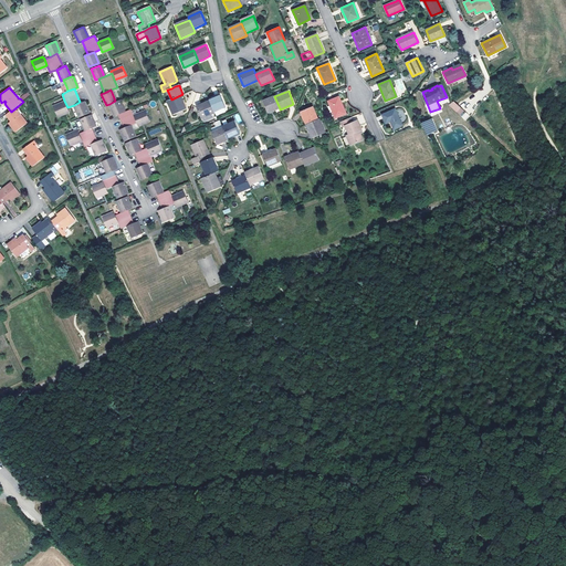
[(186,109),(180,95),(171,100),(167,101),(173,115),(177,114),(182,111),(186,109)]
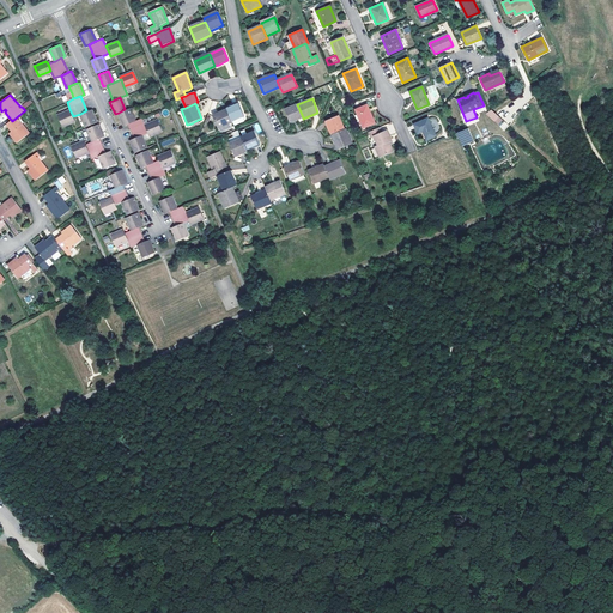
[(226,109),(226,110),(232,121),(244,116),(238,103),(226,109)]
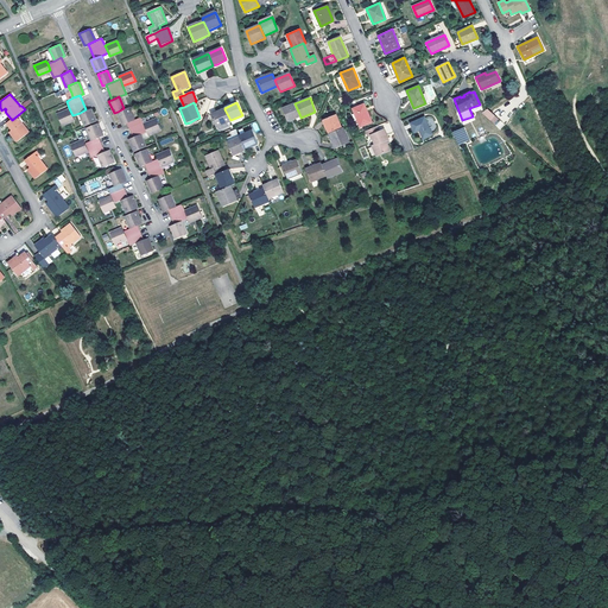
[(287,121),(301,116),(295,103),(283,108),(287,121)]
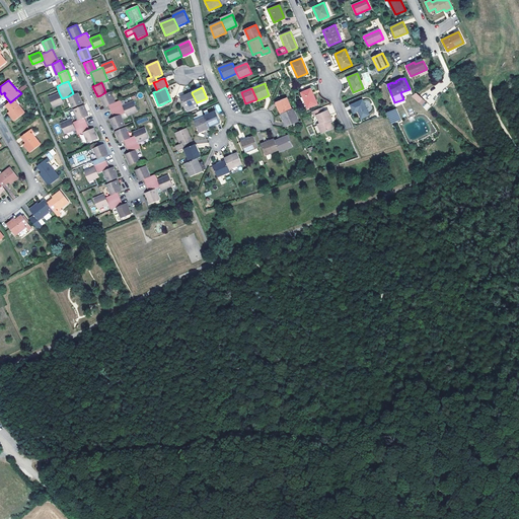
[(317,104),(310,88),(301,92),(307,108),(317,104)]
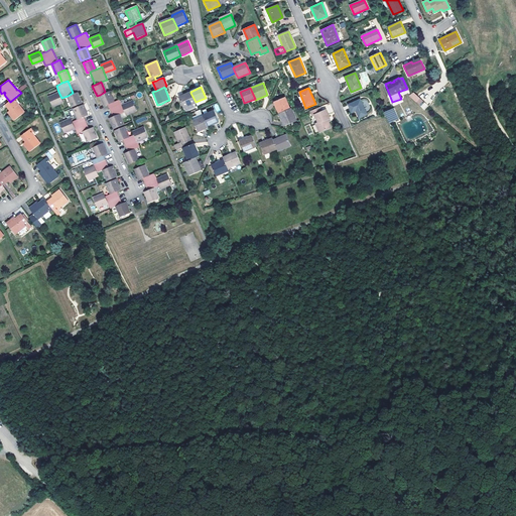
[(105,92),(100,95),(104,105),(107,104),(112,101),(108,91),(105,92)]
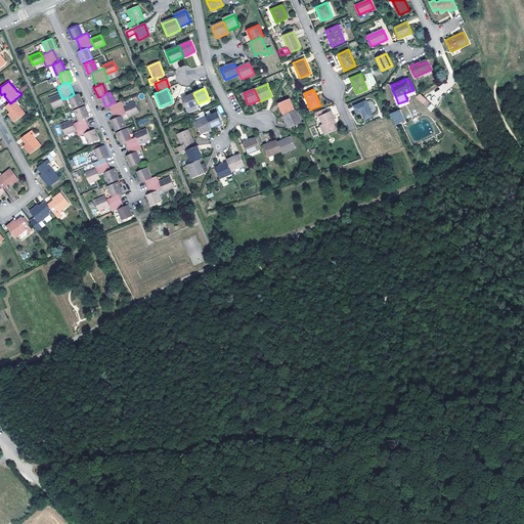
[(63,102),(62,99),(59,93),(49,97),(53,106),(63,102)]
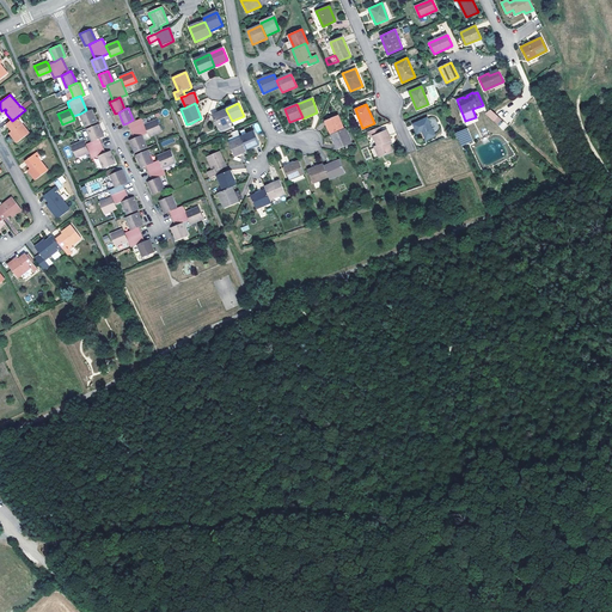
[(90,109),(86,110),(80,114),(85,126),(95,121),(90,109)]
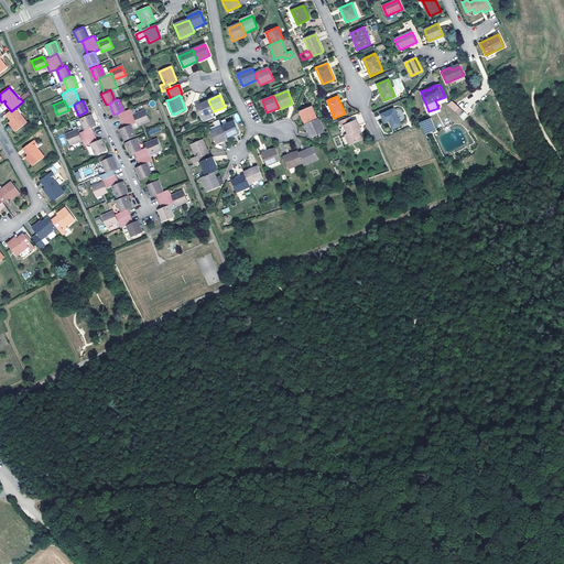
[(462,109),(452,100),(449,104),(449,105),(458,114),(462,109)]
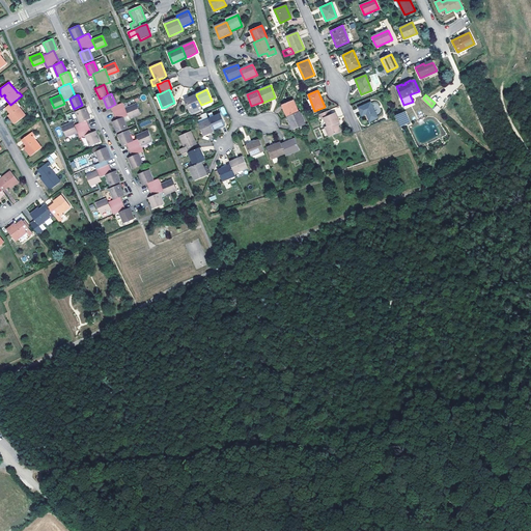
[(189,111),(192,110),(197,108),(201,106),(201,105),(196,95),(185,101),(189,111)]
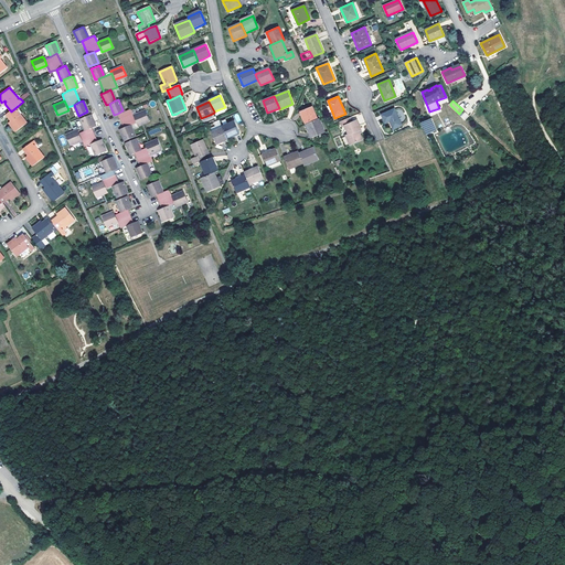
[(11,112),(7,115),(11,120),(13,125),(11,126),(16,131),(27,123),(18,112),(20,109),(18,106),(11,112)]
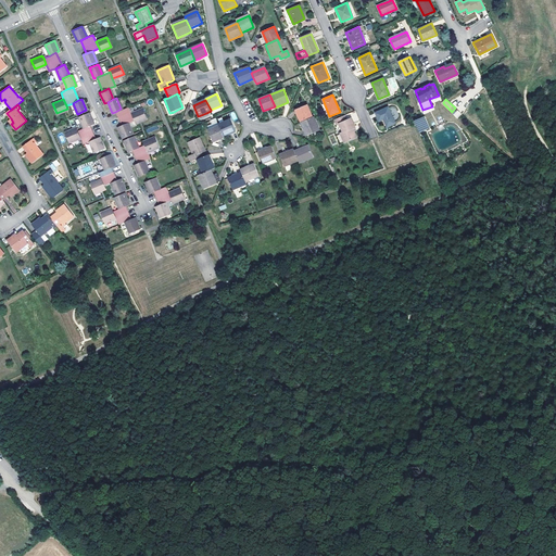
[(301,123),(313,117),(307,105),(295,110),(301,123)]
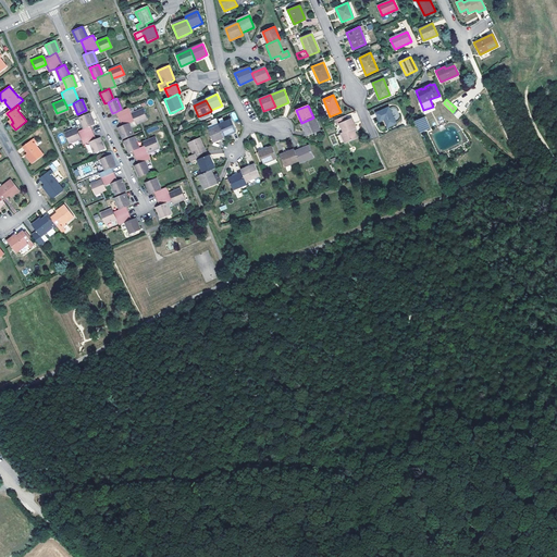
[(134,120),(131,113),(127,107),(121,109),(115,112),(121,125),(127,123),(134,120)]
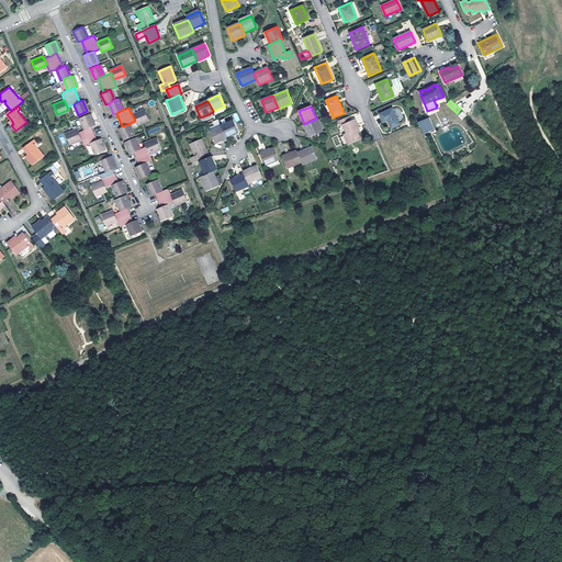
[(400,124),(392,108),(379,113),(383,123),(388,121),(391,128),(400,124)]
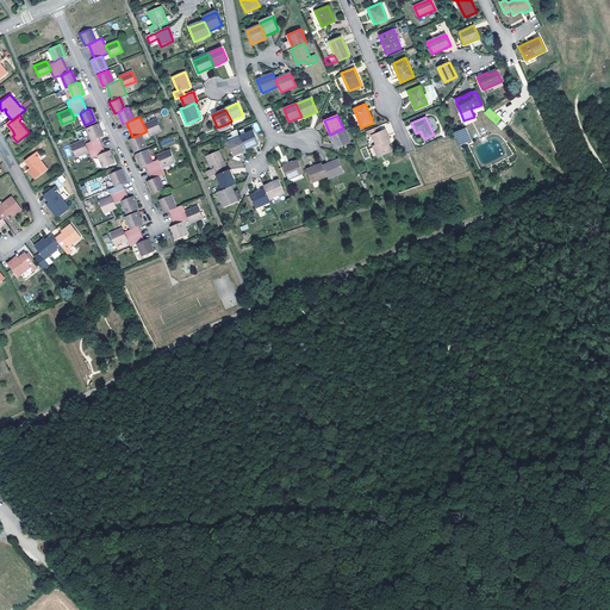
[(143,124),(147,131),(148,135),(160,129),(155,119),(143,124)]
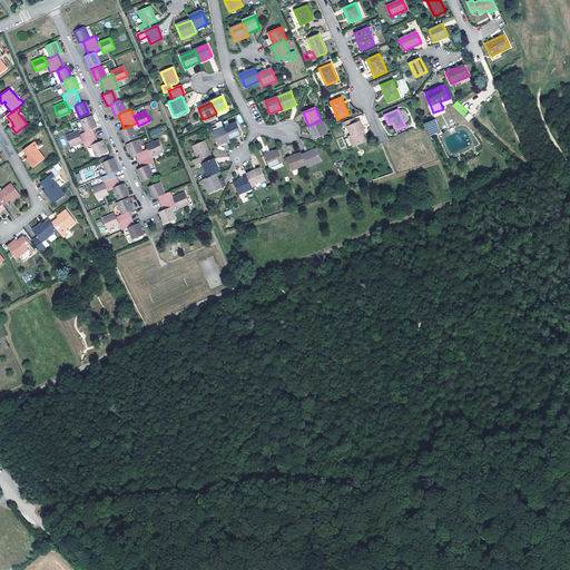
[(86,130),(91,127),(95,126),(90,115),(80,119),(86,130)]
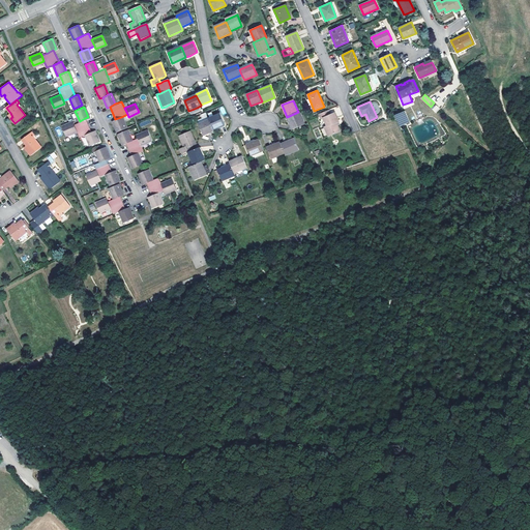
[(340,130),(336,125),(335,122),(339,121),(334,113),(330,115),(328,110),(319,114),(321,119),(323,118),(327,125),(324,127),(328,136),(340,130)]
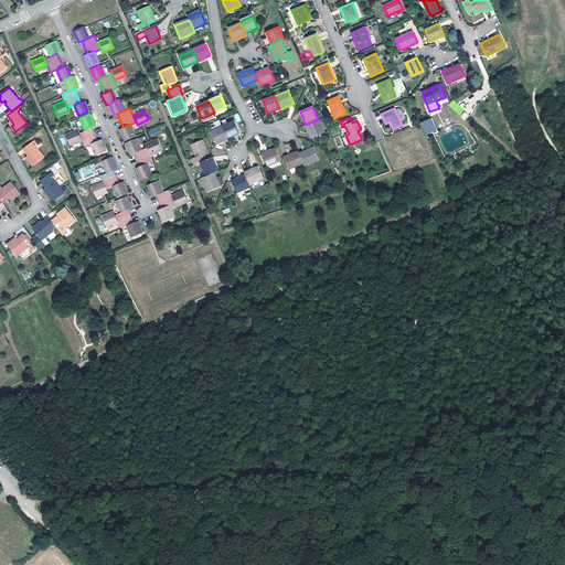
[(318,119),(306,125),(311,138),(324,132),(319,118),(318,119)]
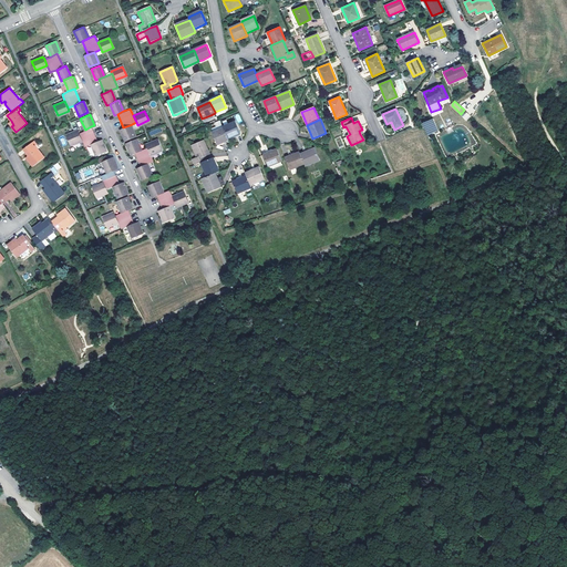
[(433,119),(421,124),(426,135),(439,131),(433,119)]
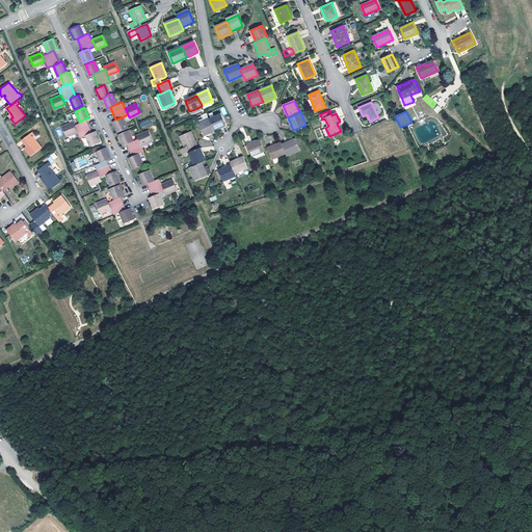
[(220,114),(209,120),(210,121),(214,131),(225,126),(220,114)]
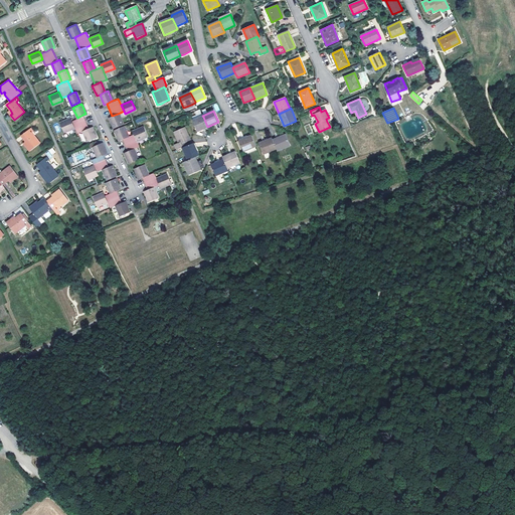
[(118,114),(112,116),(109,117),(113,127),(122,124),(118,114)]
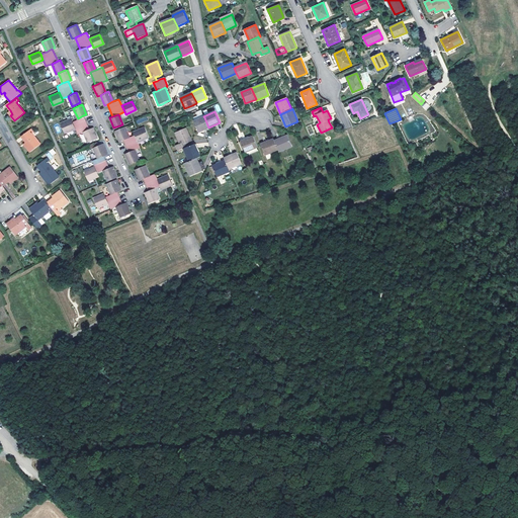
[(83,115),(78,118),(72,120),(74,127),(77,134),(83,131),(89,128),(83,115)]
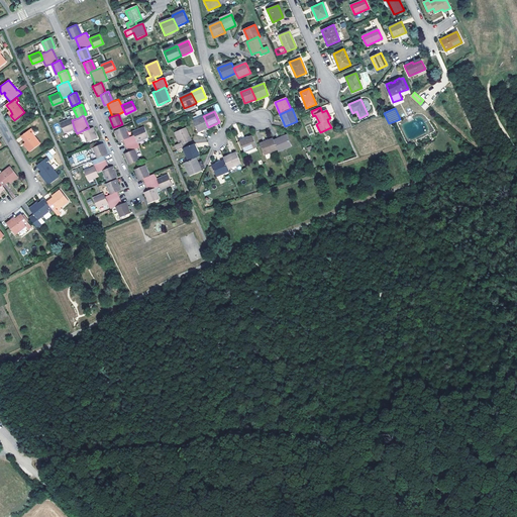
[(146,116),(135,120),(137,124),(147,120),(146,116)]
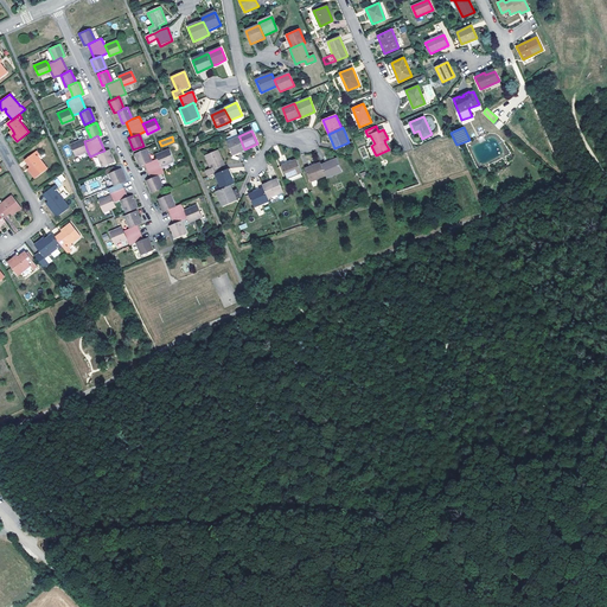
[(244,149),(240,138),(228,142),(232,155),(244,151),(244,149)]
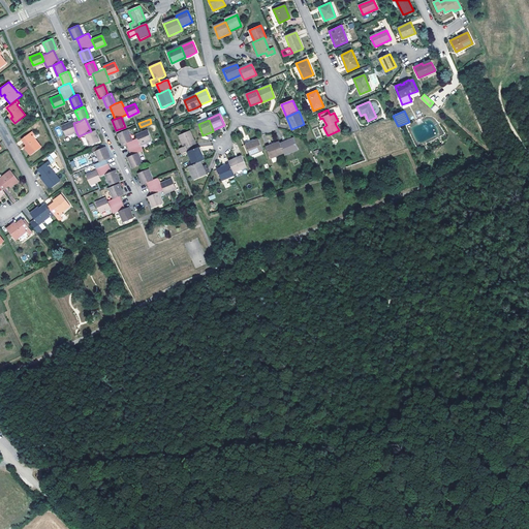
[(75,130),(73,123),(72,121),(61,125),(65,134),(75,130)]
